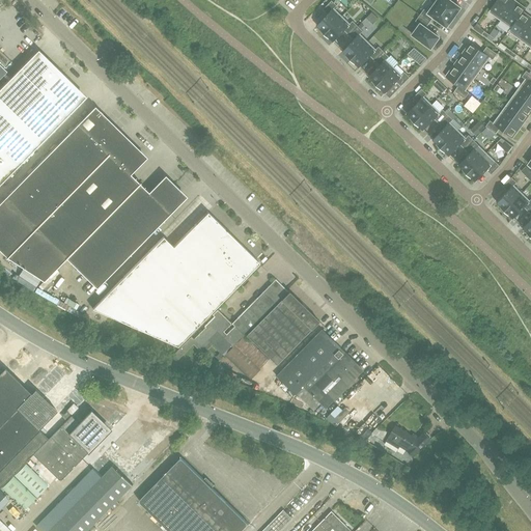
[(342,16),(334,8),(337,5),(332,0),(323,9),(328,14),(316,25),(325,33),(342,16)]
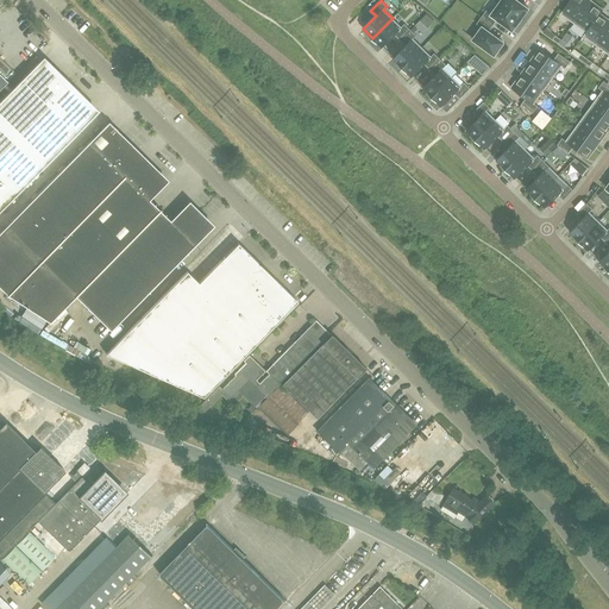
[(498,0),(497,2),(520,19),(528,8),(515,0),(498,0)]
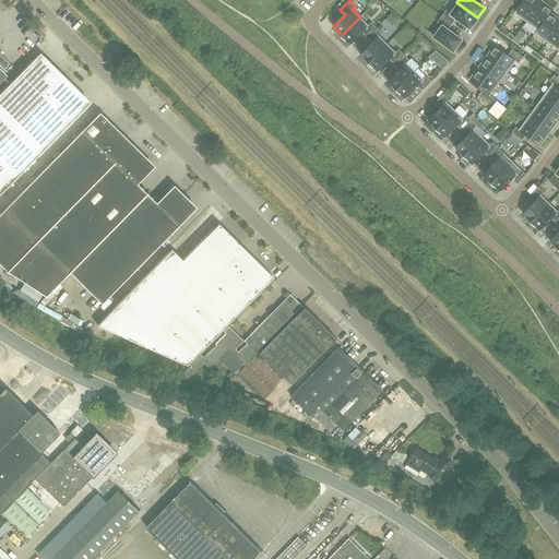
[(542,0),(540,0),(522,0),(514,12),(526,21),(542,0)]
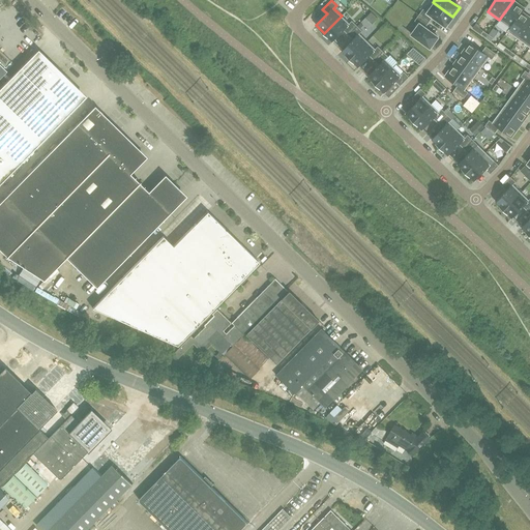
[(513,0),(499,20),(509,28),(510,28),(522,11),(523,11),(525,8),(513,0)]
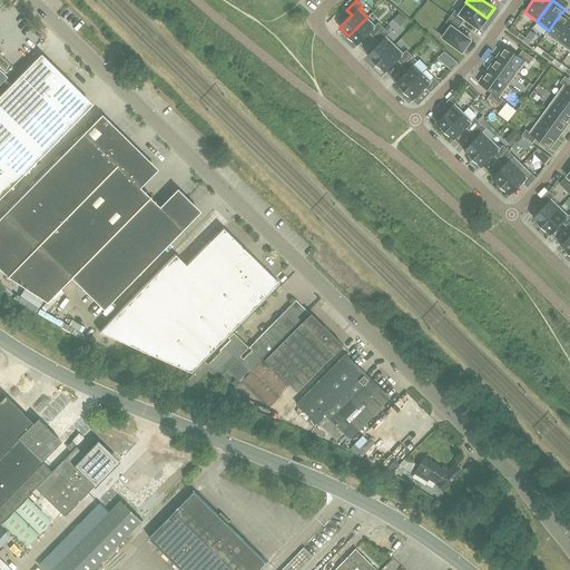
[(451,16),(461,23),(465,18),(479,28),(487,18),(465,2),(459,12),(455,9),(451,16)]
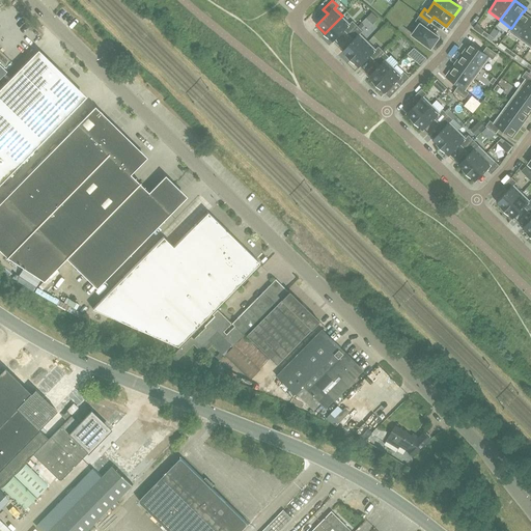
[(530,17),(524,11),(523,11),(511,28),(510,28),(508,31),(520,39),(530,23),(530,17)]
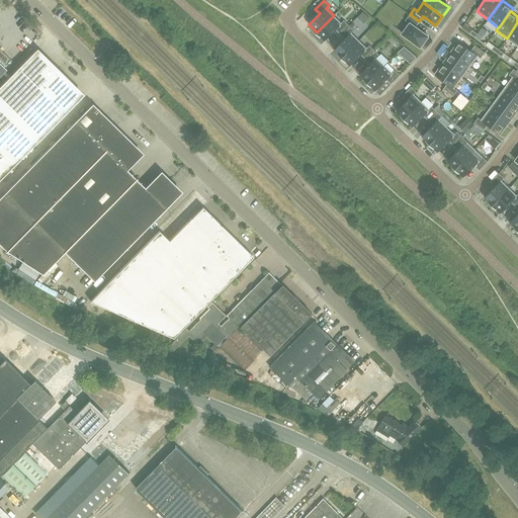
[(419,21),(410,14),(405,20),(408,22),(401,32),(405,35),(405,36),(408,38),(409,37),(420,47),(428,35),(416,27),(419,21)]
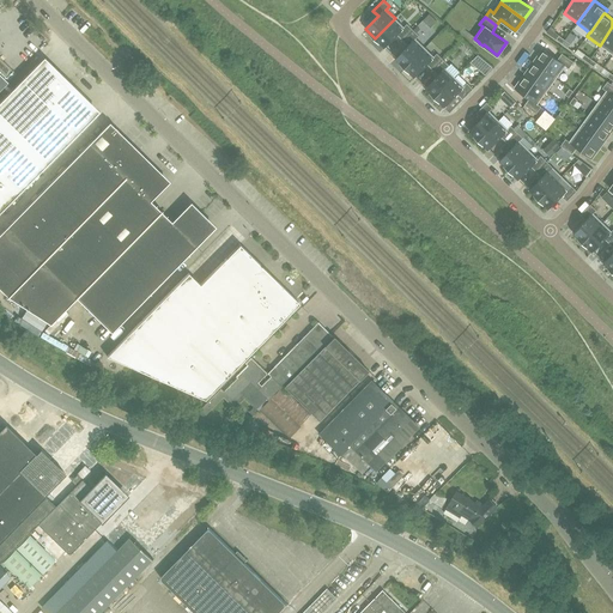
[(402,41),(413,30),(407,24),(404,26),(395,18),(375,38),(384,48),(398,35),(402,41)]
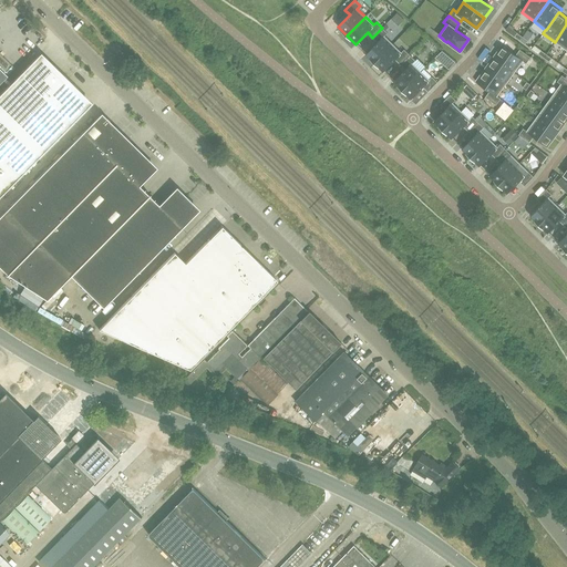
[(566,50),(566,24),(555,42),(566,51),(566,50)]
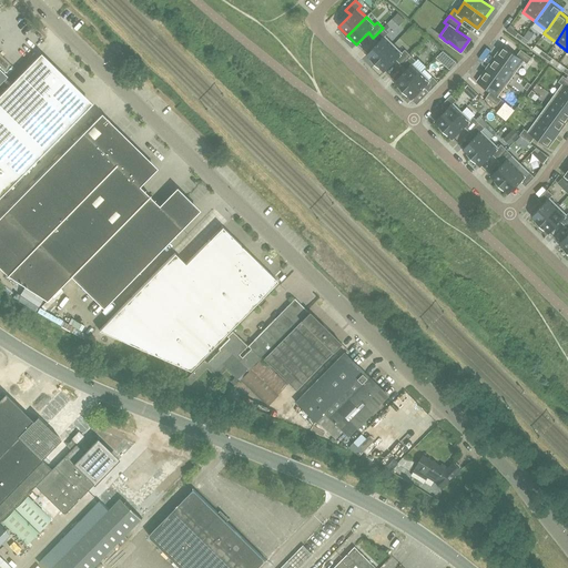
[(373,38),(378,42),(366,54),(375,63),(394,44),(385,36),(388,33),(383,28),(373,38)]
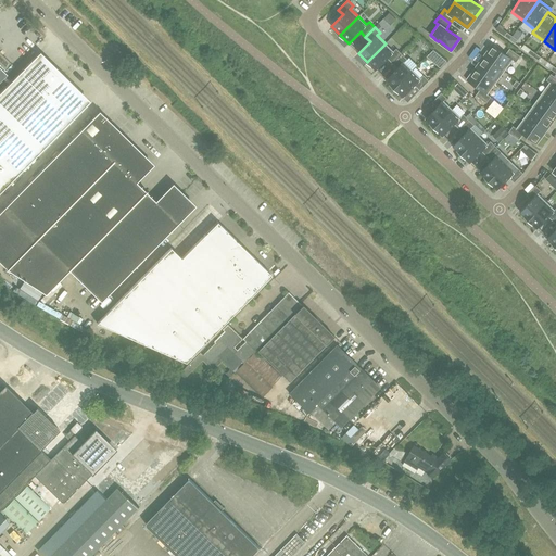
[(392,63),(402,53),(396,48),(393,51),(386,43),(367,62),(376,70),(388,59),(392,63)]
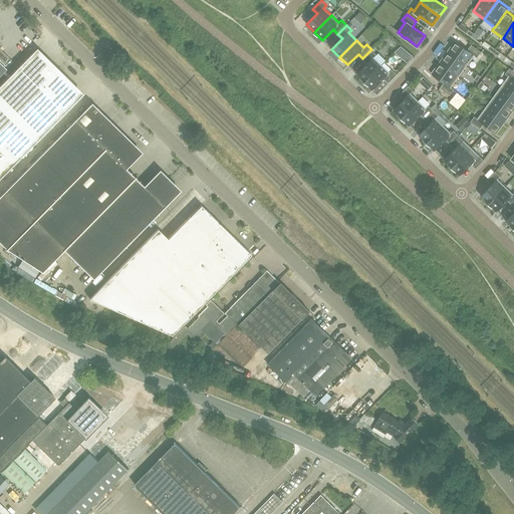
[(467,66),(474,55),(477,57),(481,52),(471,44),(467,50),(455,41),(447,52),(467,66)]
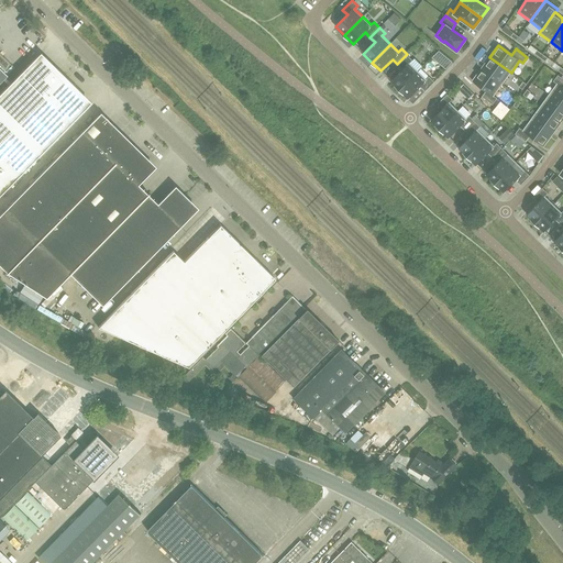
[(399,89),(418,70),(410,63),(412,61),(407,54),(397,64),(403,69),(390,80),(399,89)]
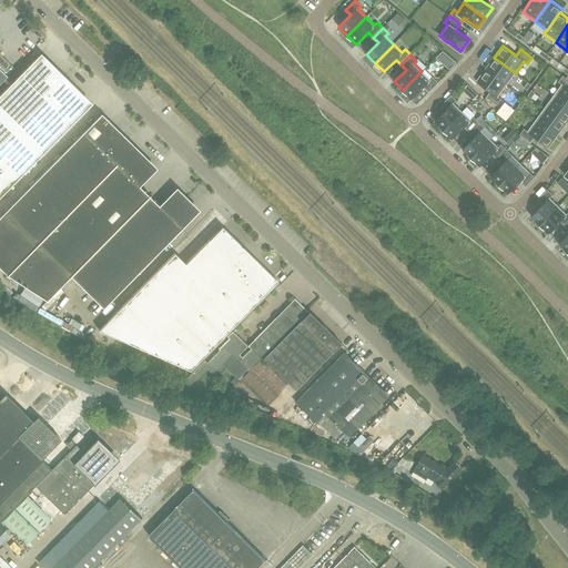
[(72,103),(80,95),(48,64),(40,72),(31,63),(36,59),(34,58),(0,93),(0,196),(87,108),(85,107),(80,112),(72,103)]
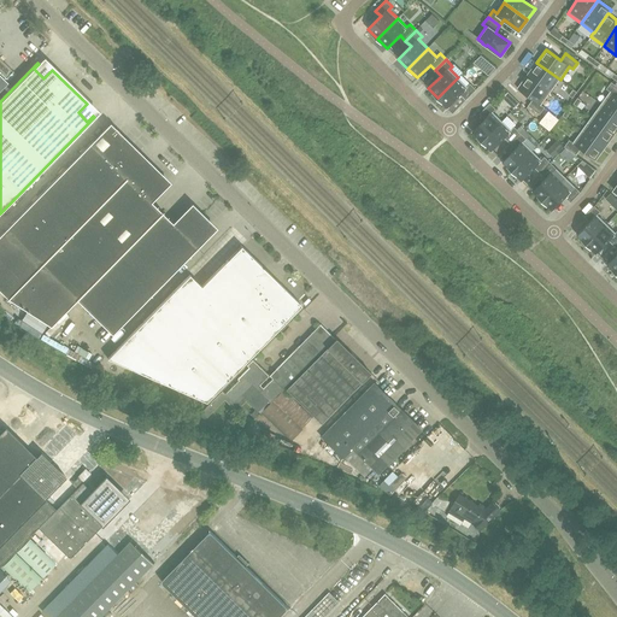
[(528,76),(551,92),(560,80),(536,63),(528,76)]
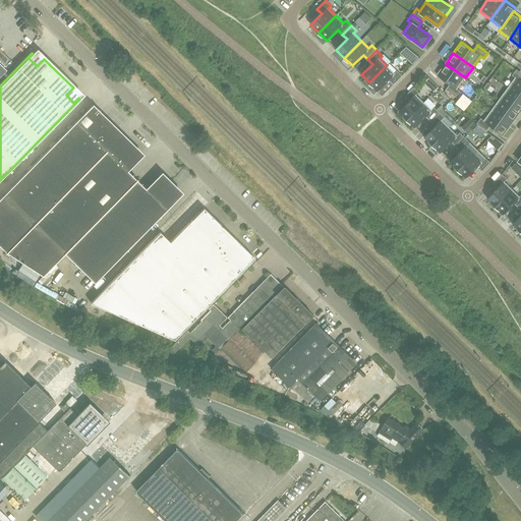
[(457,89),(465,77),(446,64),(438,75),(450,83),(446,90),(456,97),(460,91),(457,89)]
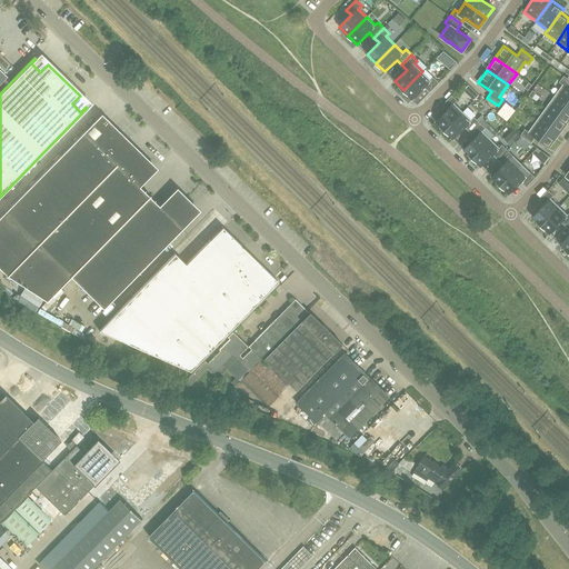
[(403,90),(412,99),(425,87),(429,92),(439,82),(433,77),(431,80),(422,71),(403,90)]
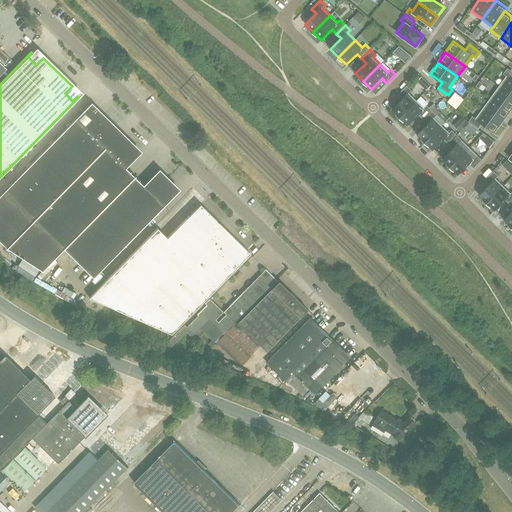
[(498,86),(511,95),(511,71),(507,68),(503,74),(506,76),(498,86)]
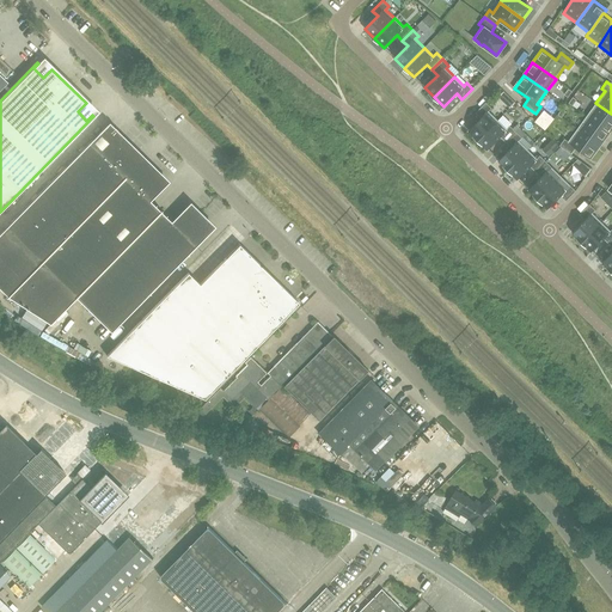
[(476,112),(481,118),(469,130),(478,140),(499,120),(489,111),(491,108),(485,102),(476,112)]
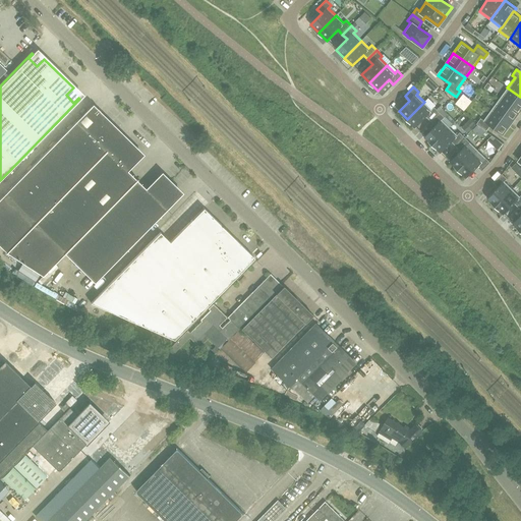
[(519,113),(520,109),(520,97),(507,88),(500,99),(519,113)]
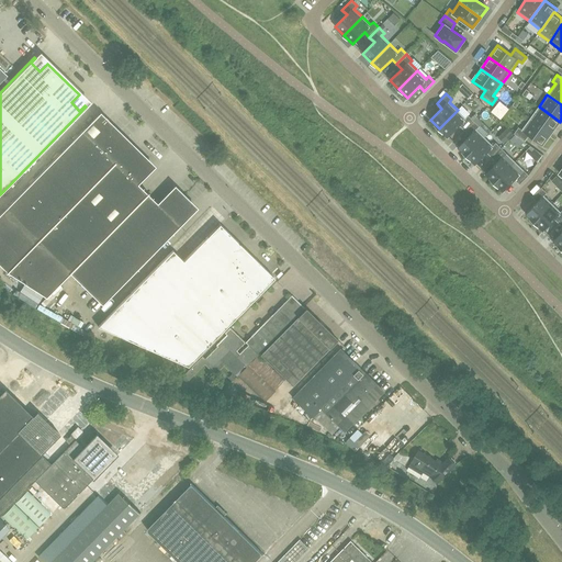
[(506,112),(497,104),(492,111),(501,119),(506,112)]
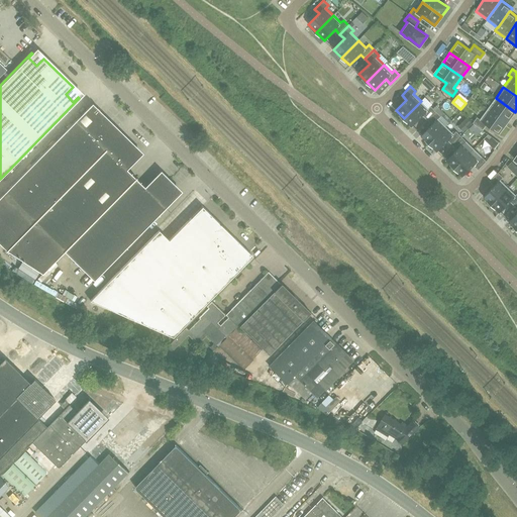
[(488,108),(507,122),(515,112),(496,98),(488,108)]
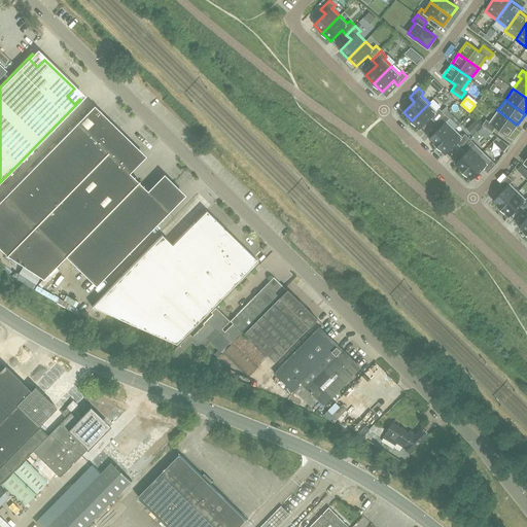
[(435,123),(445,113),(442,110),(440,108),(436,111),(429,103),(412,120),(420,129),(430,117),(435,123)]
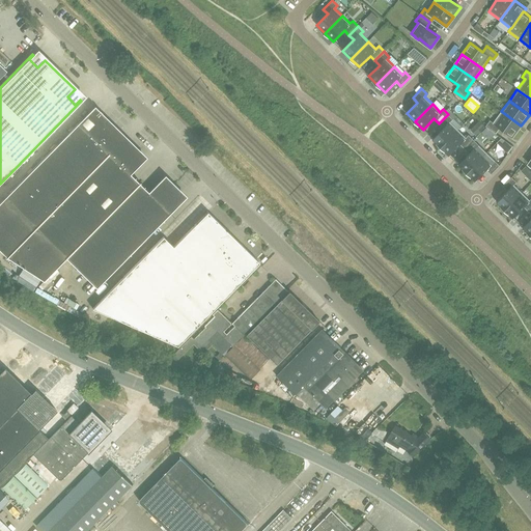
[(451,110),(448,114),(453,119),(456,116),(456,115),(451,110)]
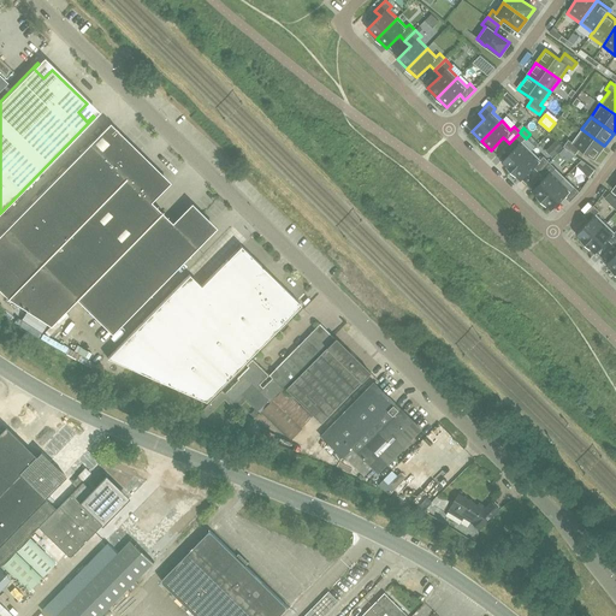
[(568,140),(563,147),(575,155),(580,149),(594,159),(604,146),(581,129),(572,142),(568,140)]
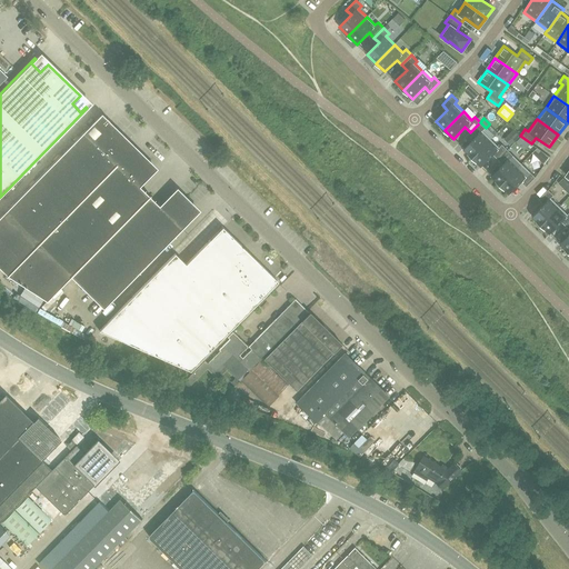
[(470,132),(476,137),(463,149),(472,158),(491,139),(482,131),(486,128),(480,122),(470,132)]
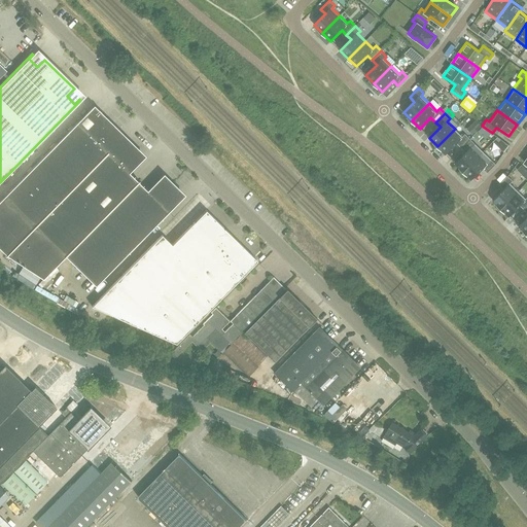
[(0,249),(5,255),(34,226),(115,144),(115,143),(114,144),(111,140),(118,133),(103,117),(88,133),(78,123),(79,120),(0,200),(0,249)]
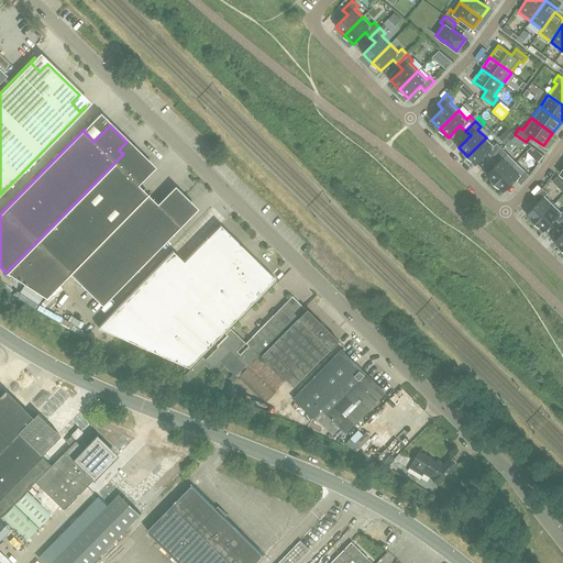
[(508,128),(498,138),(505,144),(515,134),(508,128)]
